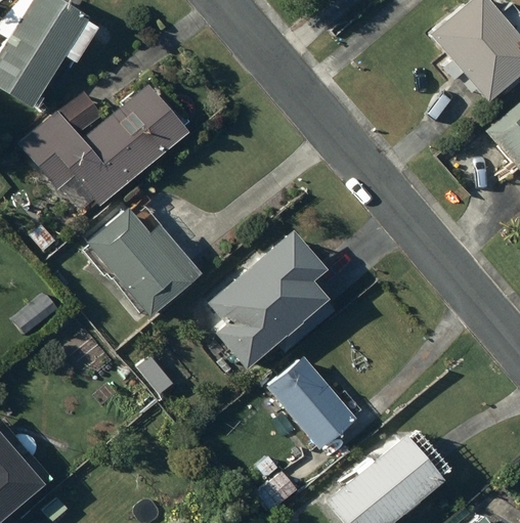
[(62,0),(35,0),(0,55),(0,86),(34,107),(67,54),(79,61),(100,27),(89,19),(90,17),(62,0)]
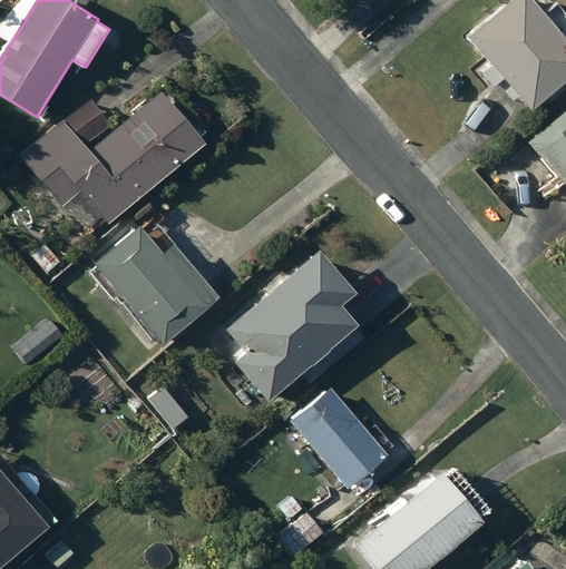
[(511,0),(469,38),(532,109),(565,79),(565,38),(532,0),(511,0)]
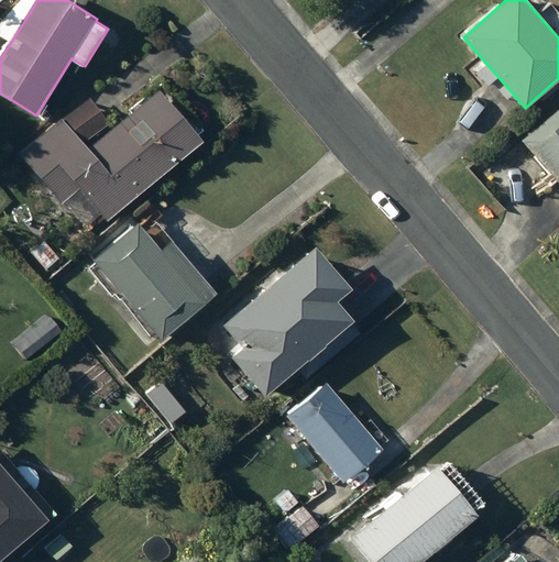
[(90,97),(22,154),(63,204),(81,188),(109,220),(204,142),(161,90),(116,128),(90,97)]
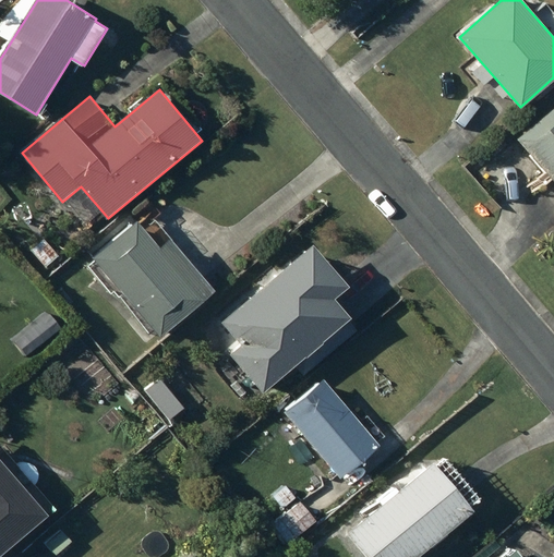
[(553,109),(520,140),(553,177),(553,109)]
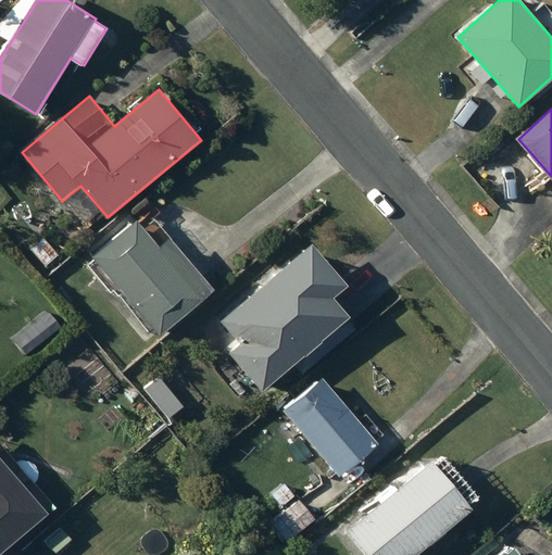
[(136,218),(92,255),(160,336),(214,290),(171,238),(160,247),(136,218)]
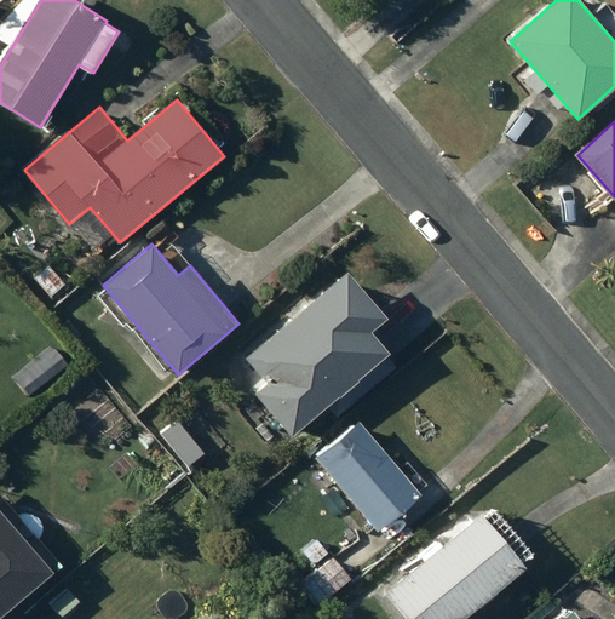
[(51,267),(38,278),(53,297),(67,286),(51,267)]
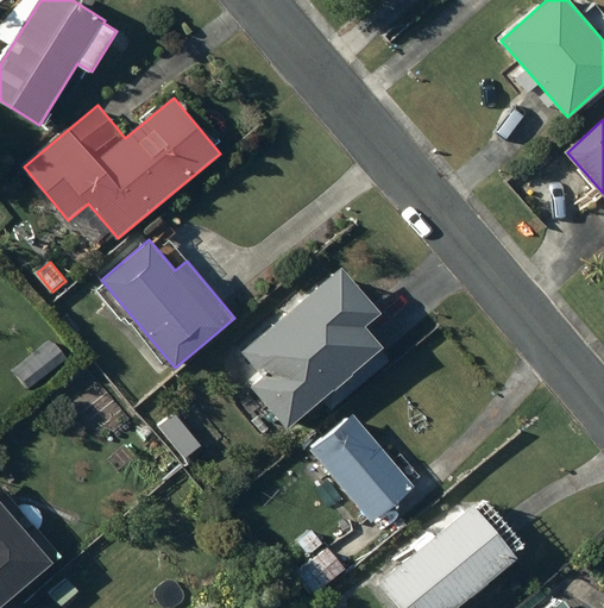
[(241,352),(263,376),(251,386),(288,428),(323,397),(335,411),(391,362),(381,349),(383,346),(365,326),(381,312),(341,265),(241,352)]
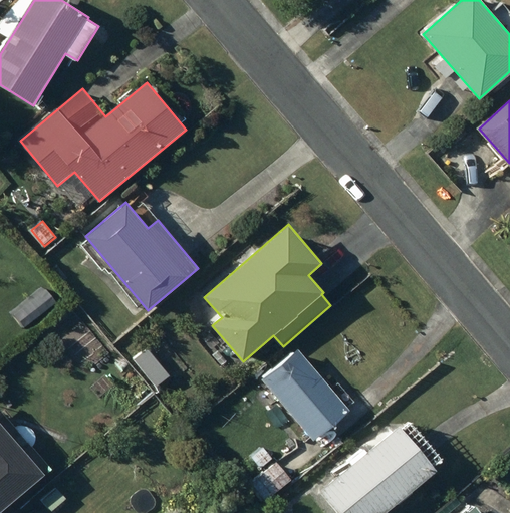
[(177,370),(154,343),(139,355),(162,383),(177,370)]
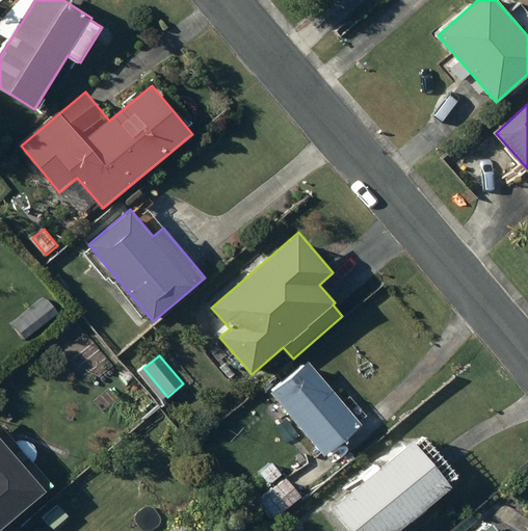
[(309,362),(271,394),(326,457),(364,425),(309,362)]
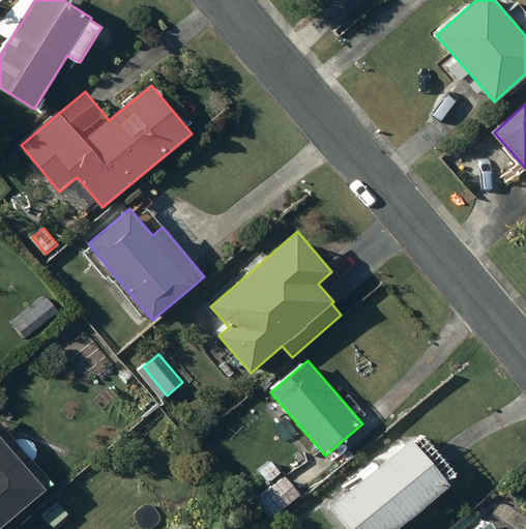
[(0,528),(53,485),(0,421),(0,528)]
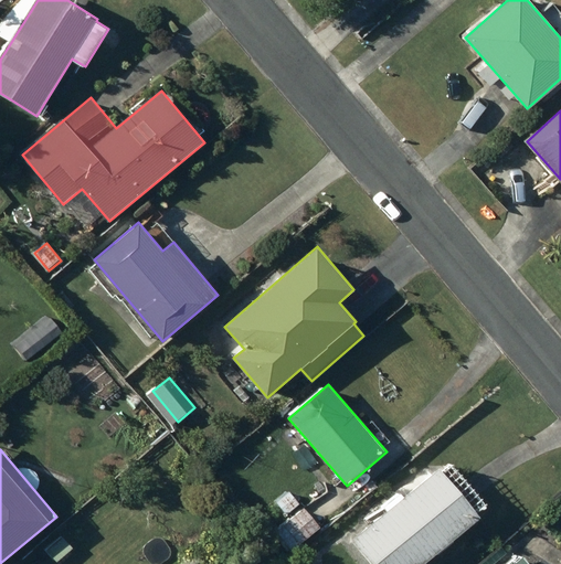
[(389,511),(353,541),(373,563),(425,563),(480,518),(477,513),(486,506),(453,466),(444,472),(440,468),(404,498),(400,492),(384,506),(389,511)]
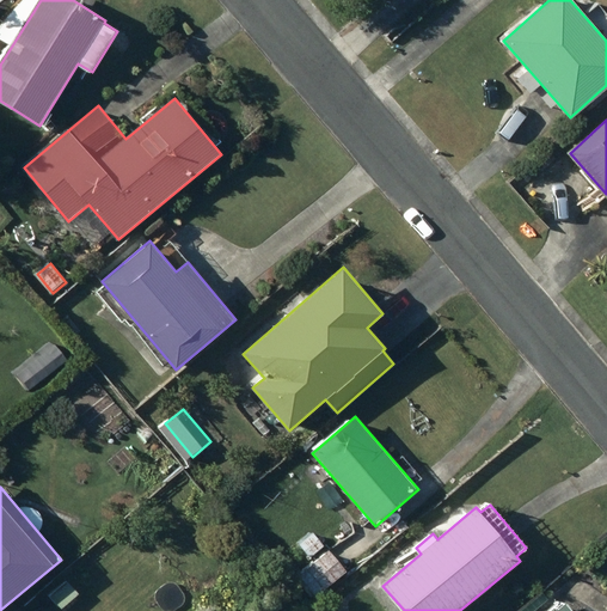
[(316,533),(302,545),(313,558),(327,547),(316,533)]
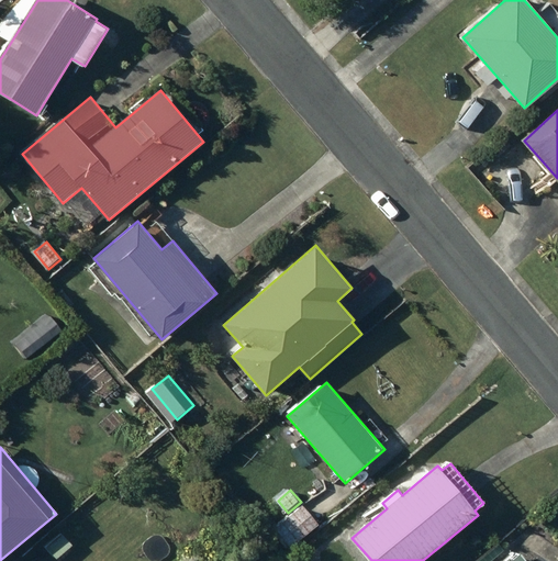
[(305,506),(275,530),(291,550),(321,526),(305,506)]
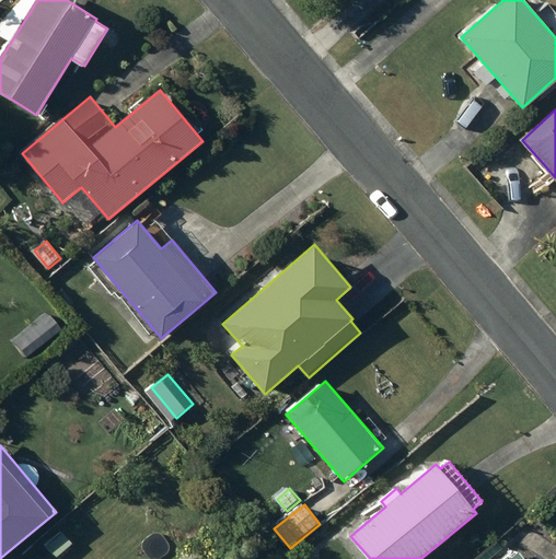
[(65,531),(50,544),(60,556),(74,543),(65,531)]
